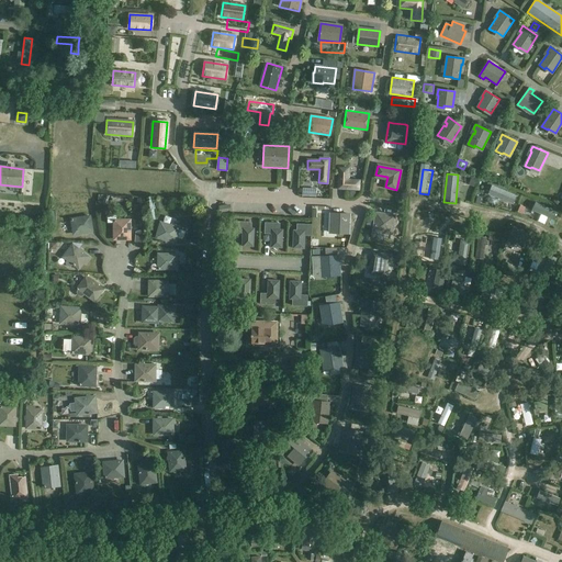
[(338,199),(360,199),(360,188),(350,188),(350,177),(339,176),(338,199)]
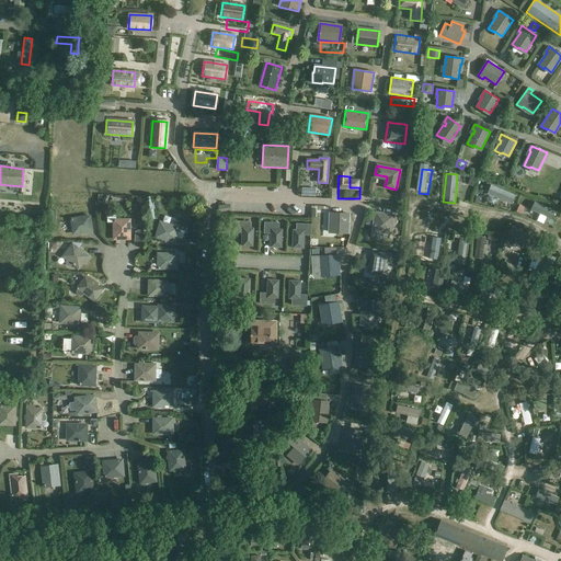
[(501,206),(503,201),(484,192),(481,198),(501,206)]
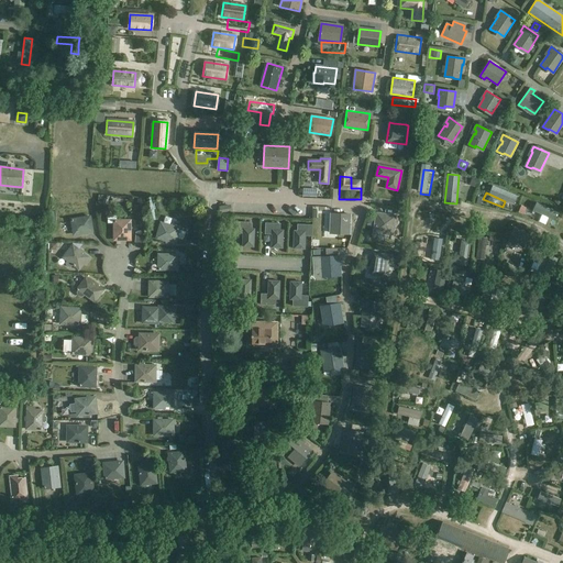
[(157,209),(168,207),(166,199),(155,202),(157,209)]
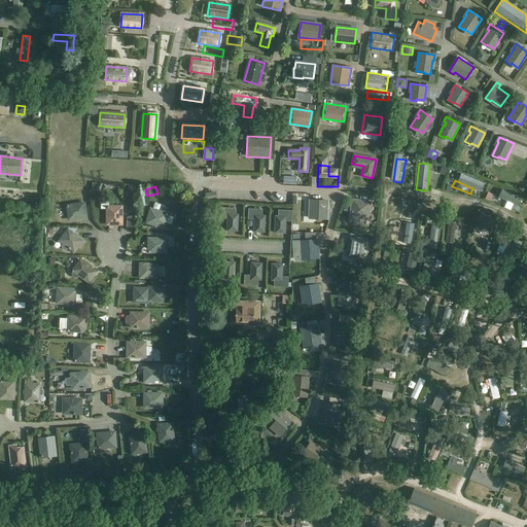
[(353,200),(350,216),(367,219),(370,203),(353,200)]
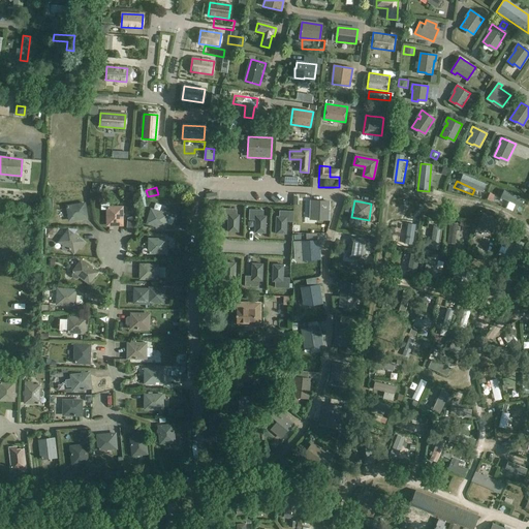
[(311,201),(310,219),(329,220),(329,201),(311,201)]
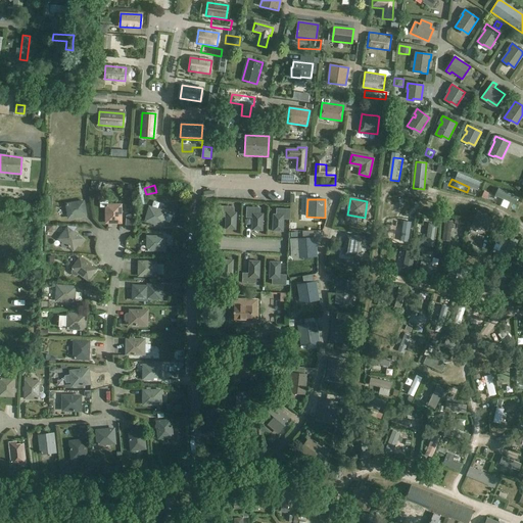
[(84,200),(65,203),(68,219),(87,216),(84,200)]
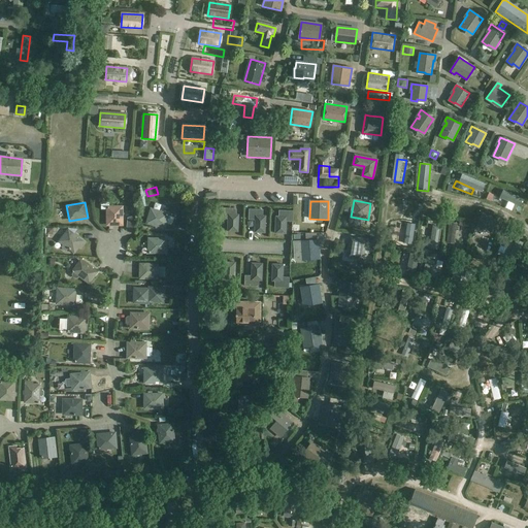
[(107,206),(107,225),(123,225),(123,206),(107,206)]
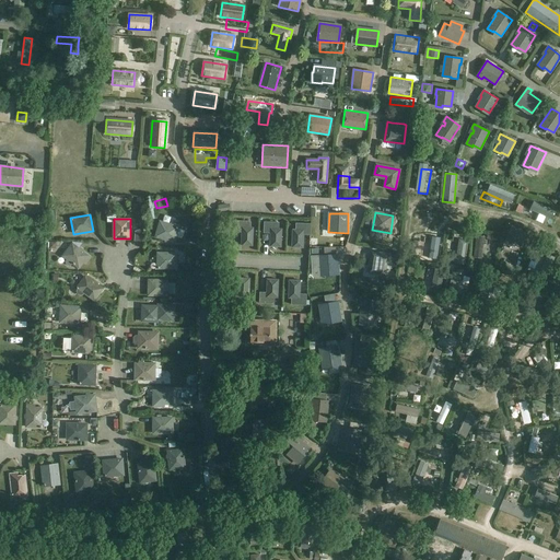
[(160,221),(155,236),(174,243),(179,226),(160,221)]
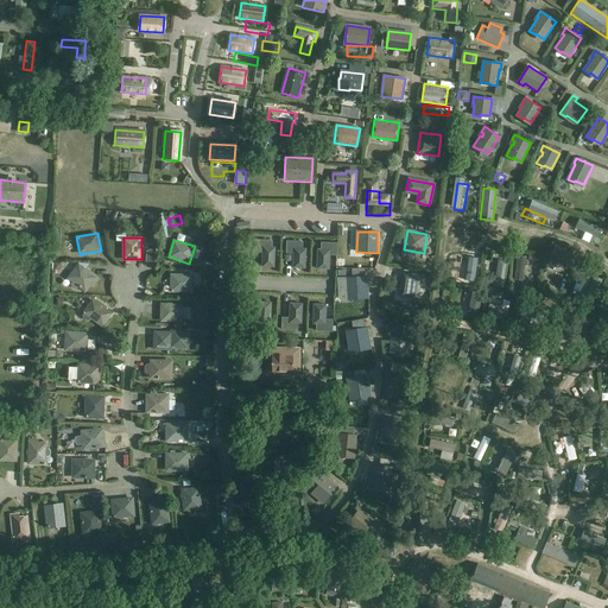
[(263,252),(263,266),(274,267),(274,248),(271,247),(271,241),(257,240),(255,251),(263,252)]
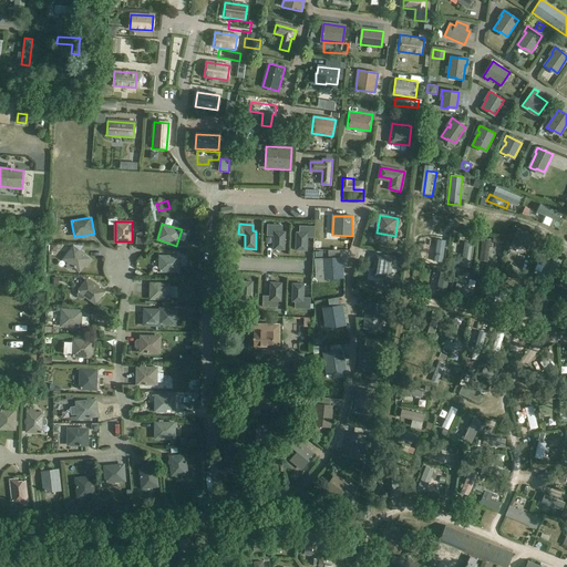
[(282,226),(269,225),(268,225),(268,236),(274,236),(274,249),(284,249),(285,233),(281,233),(282,226)]
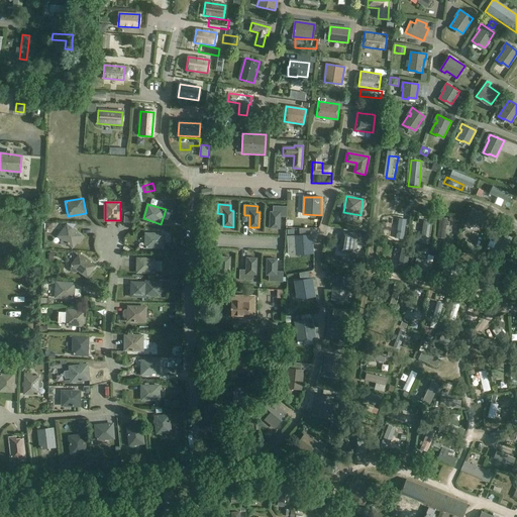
[(271,212),(270,228),(280,228),(280,216),(286,216),(287,207),(274,207),(274,212),(271,212)]
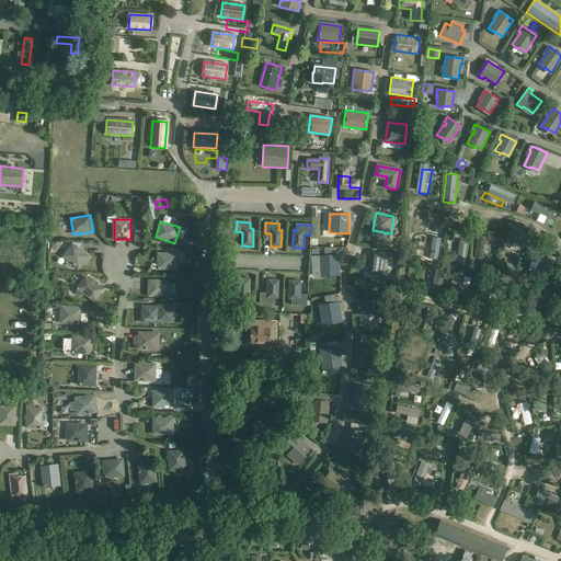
[(512,227),(505,241),(511,243),(512,241),(523,245),(527,233),(512,227)]
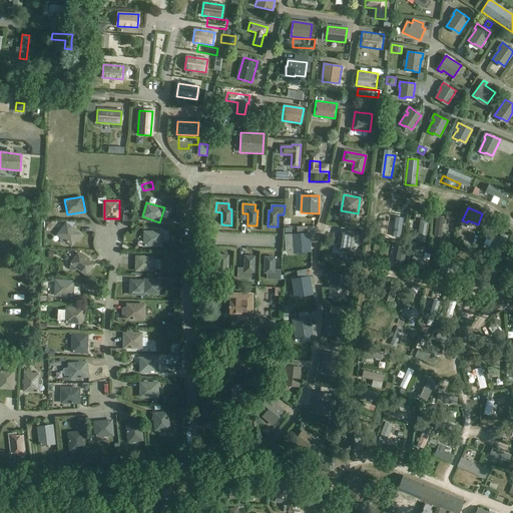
[(437,215),(433,235),(441,237),(443,223),(445,223),(446,220),(444,219),(444,216),(437,215)]
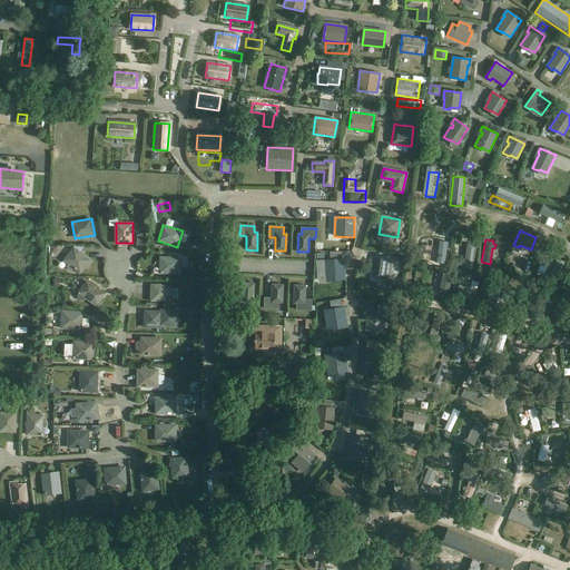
[(473,269),(477,244),(468,243),(464,268),(473,269)]
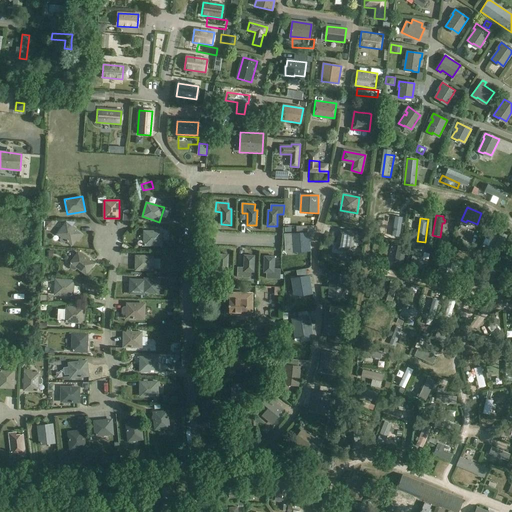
[(391,236),(393,223),(388,222),(385,235),(391,236)]
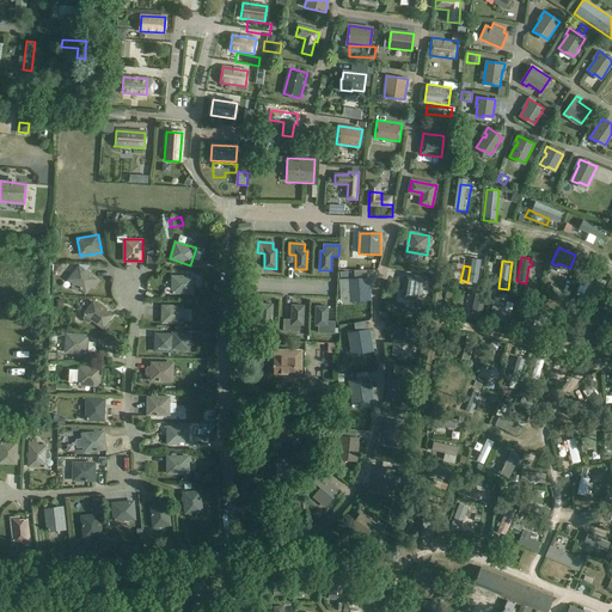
[(74,273),(69,280),(73,283),(72,286),(72,288),(75,291),(78,291),(80,288),(86,293),(91,286),(93,288),(98,281),(83,269),(78,275),(74,273)]
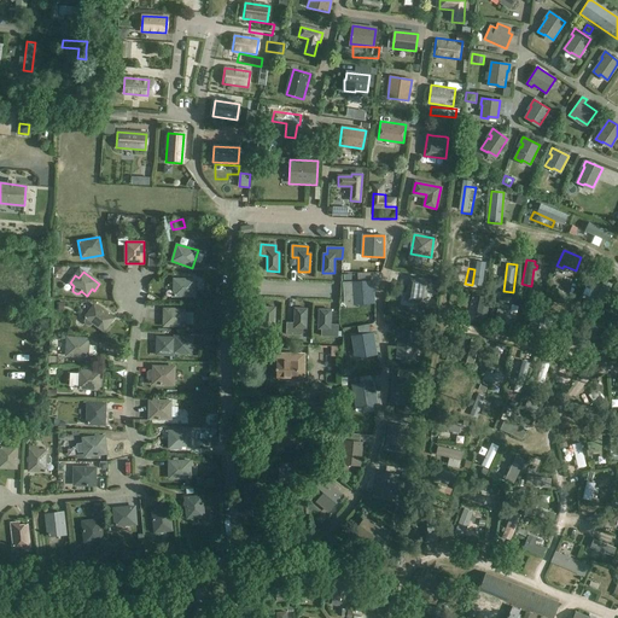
[(359,283),(351,283),(353,303),(374,302),(372,281),(371,281),(371,272),(359,273),(359,283)]
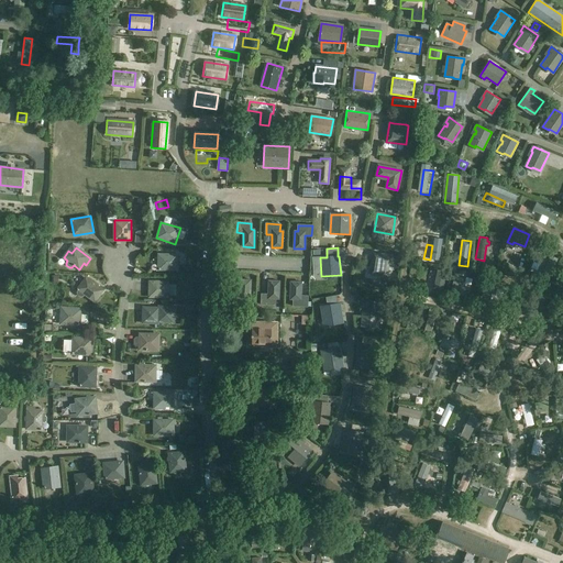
[(539,271),(548,275),(559,255),(550,250),(539,271)]
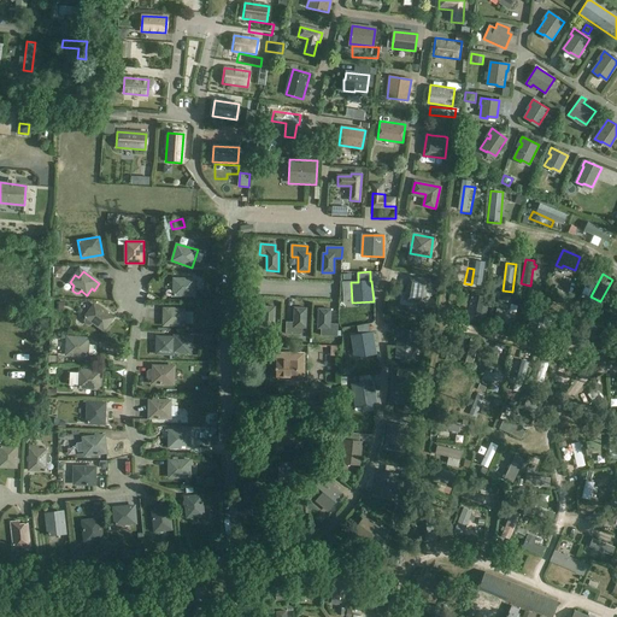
[(424,304),(429,278),(409,275),(404,300),(424,304)]
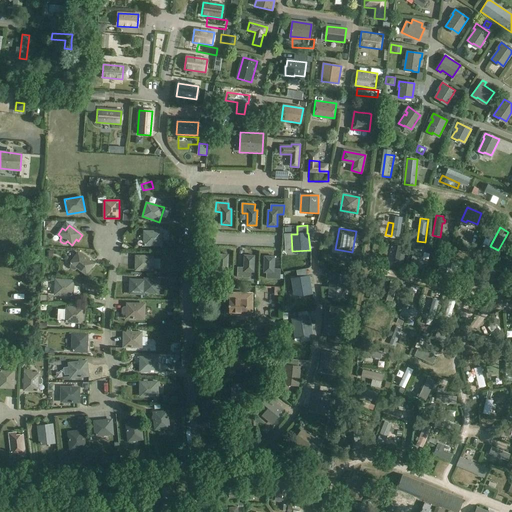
[(144,231),(143,246),(162,246),(162,231),(144,231)]
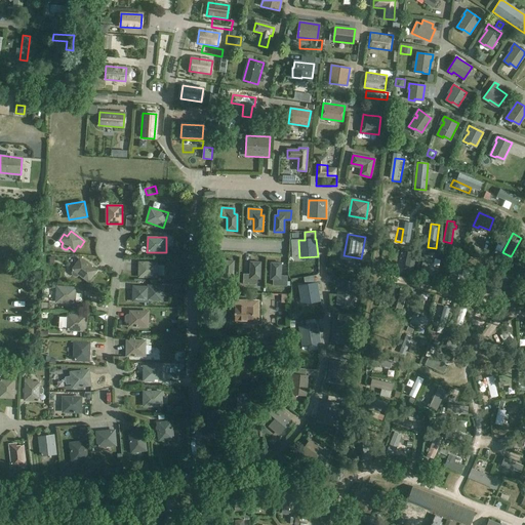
[(407,255),(403,275),(411,277),(415,257),(407,255)]
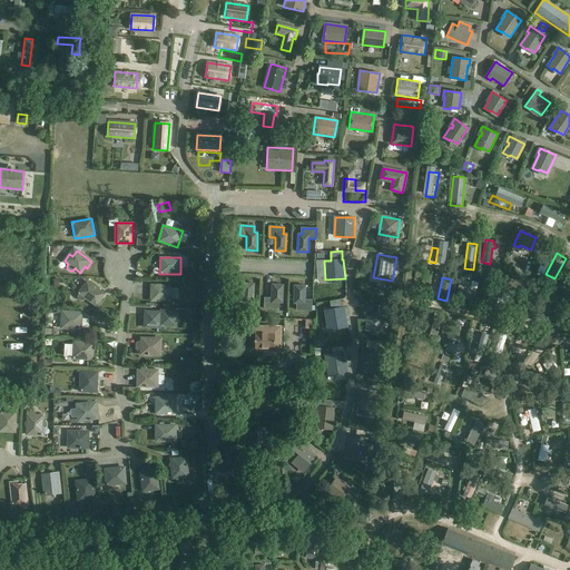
[(464,303),(469,282),(462,281),(457,301),(464,303)]
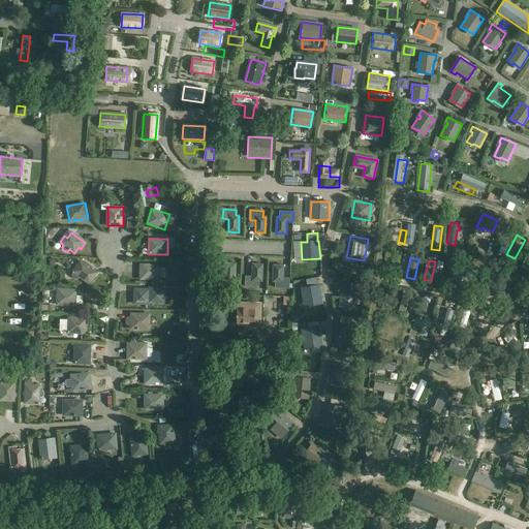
[(76,266),(72,272),(73,273),(72,274),(72,276),(76,279),(79,279),(80,277),(85,281),(86,279),(91,282),(98,273),(84,262),(80,268),(76,266)]
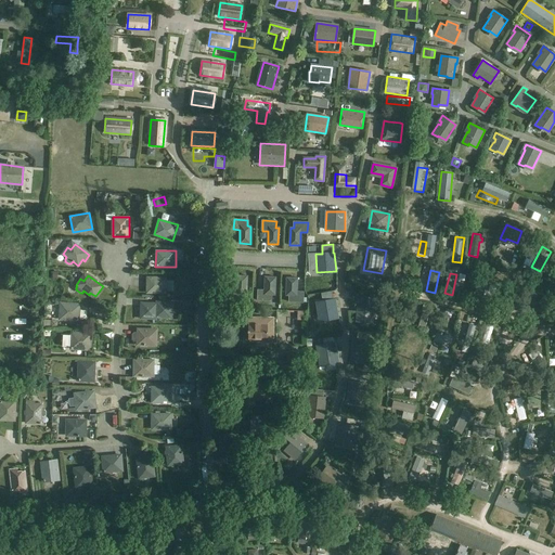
[(247,295),(247,276),(236,275),(235,288),(229,288),(229,299),(244,300),(244,294),(247,295)]
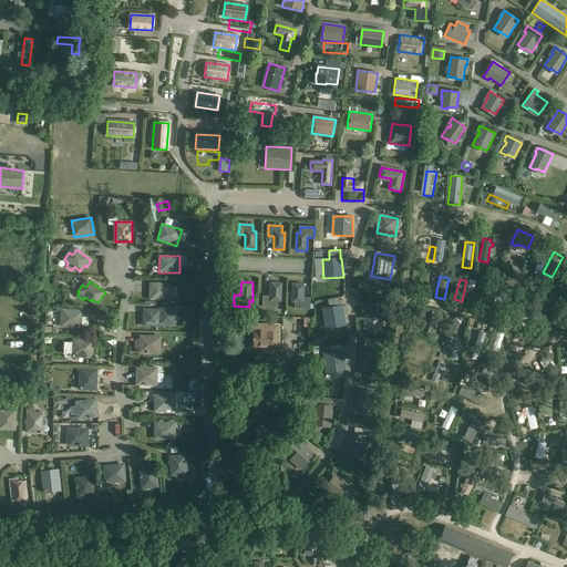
[(150,282),(150,299),(169,299),(169,296),(178,296),(178,286),(169,286),(169,282),(150,282)]
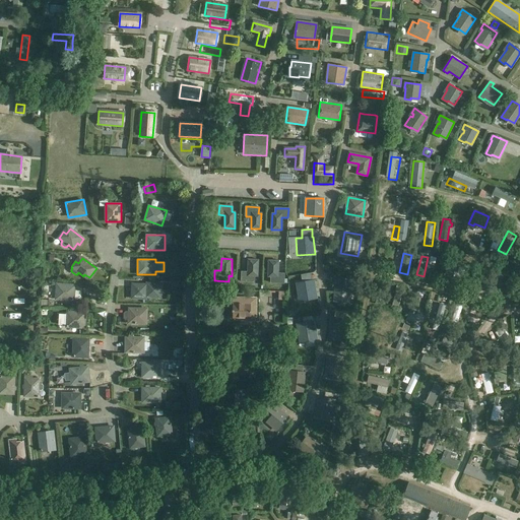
[(248,259),(247,271),(241,271),(241,282),(255,282),(255,277),(258,277),(258,259),(248,259)]
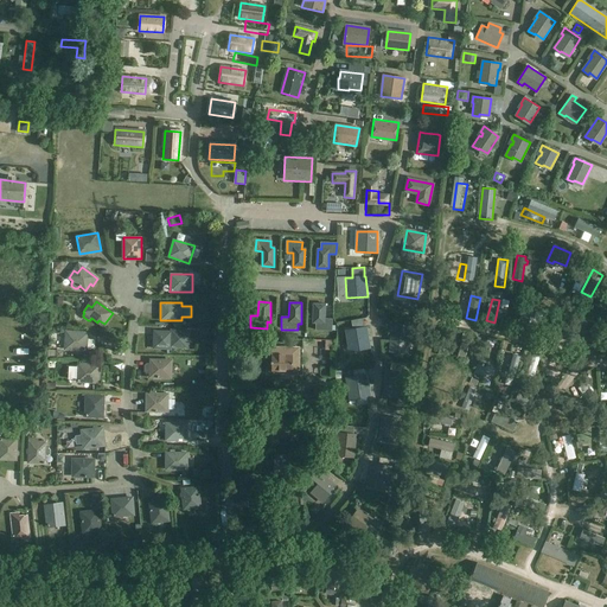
[(313,304),(312,324),(315,324),(315,331),(332,331),(332,319),(325,319),(326,304),(313,304)]
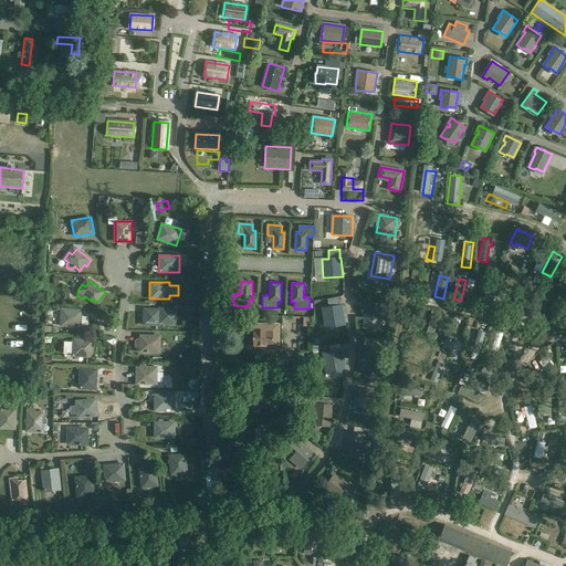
[(491,310),(496,287),(498,284),(489,283),(482,307),(491,310)]
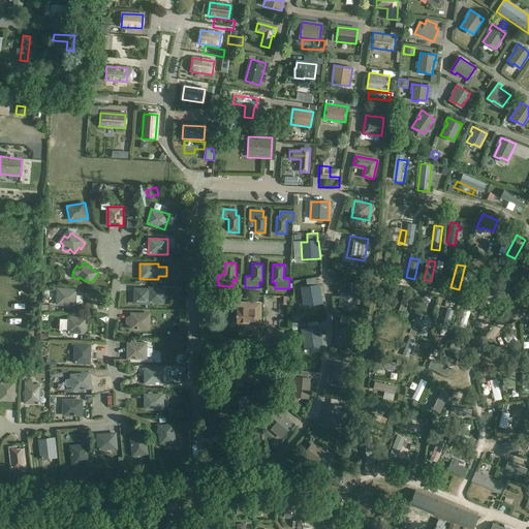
[(358,285),(341,284),(340,306),(355,307),(356,304),(360,304),(360,296),(356,294),(358,285)]
